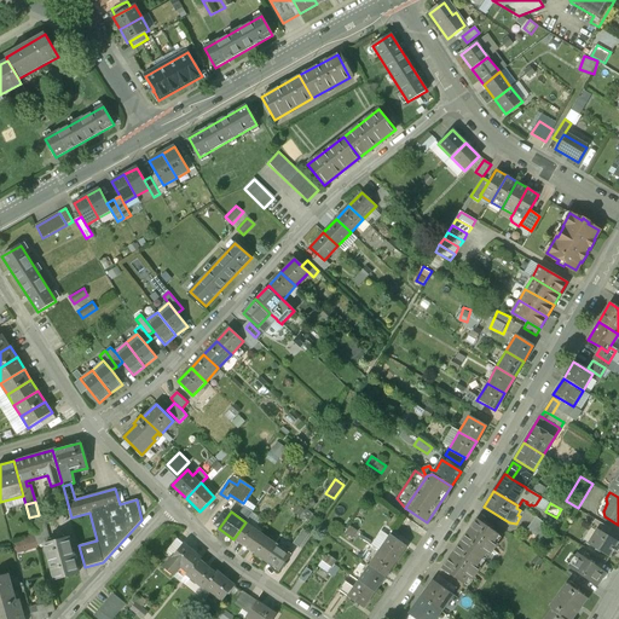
[(551,528),(537,518),(527,530),(541,541),(551,528)]
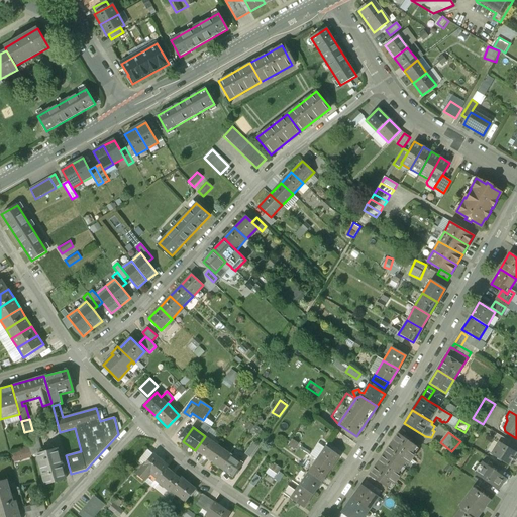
[(398,434),(384,454),(404,469),(414,454),(411,452),(415,446),(398,434)]
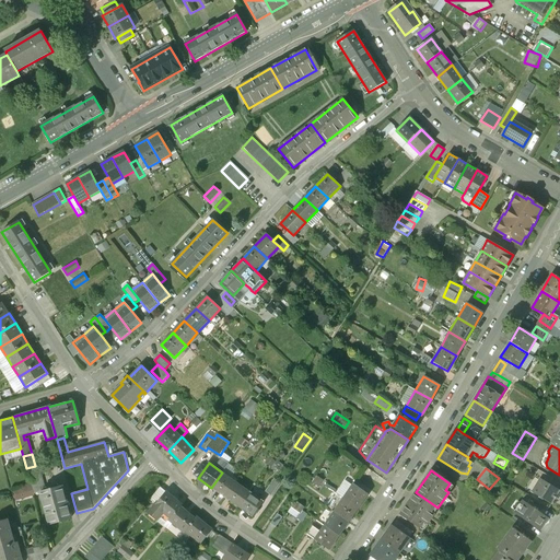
[(553,479),(539,470),(535,477),(540,479),(540,478),(550,485),(553,479)]
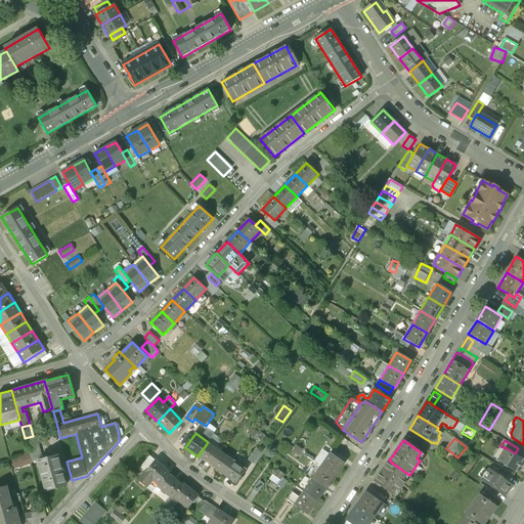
[(220,451),(208,442),(198,456),(211,466),(220,451)]
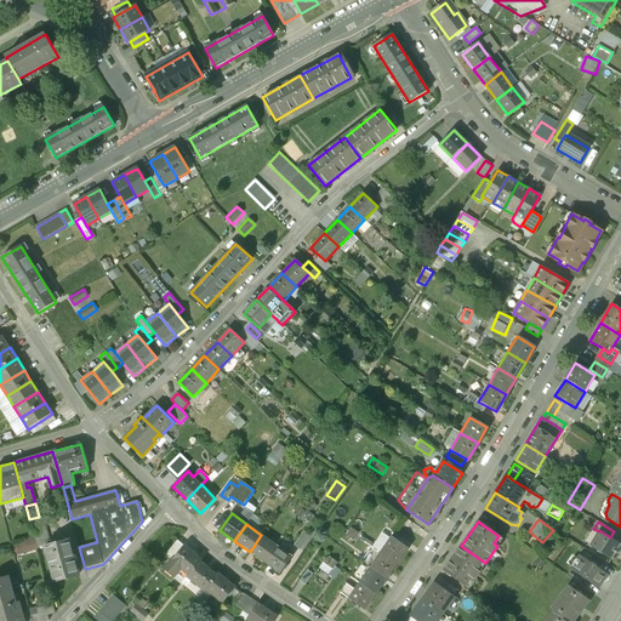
[(296,545),(303,548),(312,534),(303,529),(296,545)]
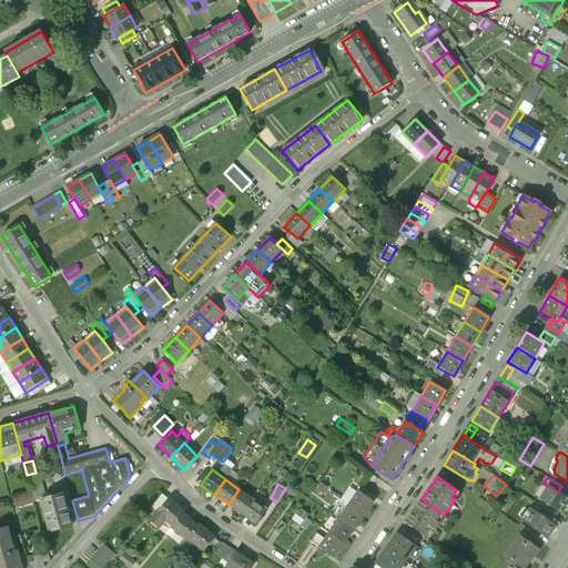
[(567,497),(558,492),(548,485),(548,486),(540,499),(547,504),(547,505),(551,508),(553,507),(560,511),(567,498),(567,497)]
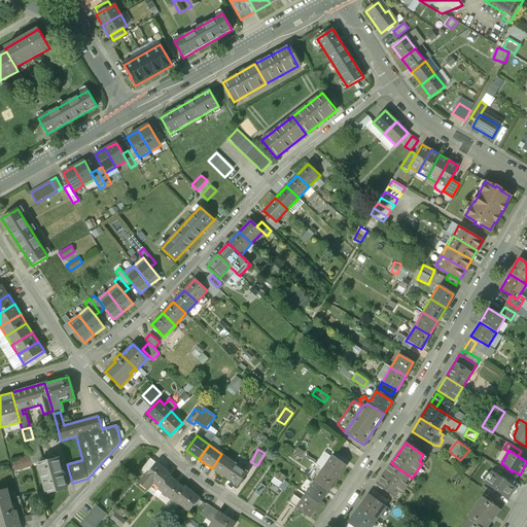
[(235,463),(221,454),(212,468),(224,478),(235,463)]
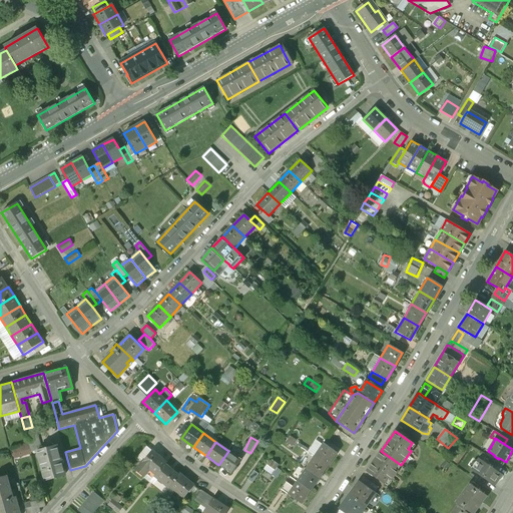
[(323,443),(314,456),(328,465),(337,452),(323,443)]
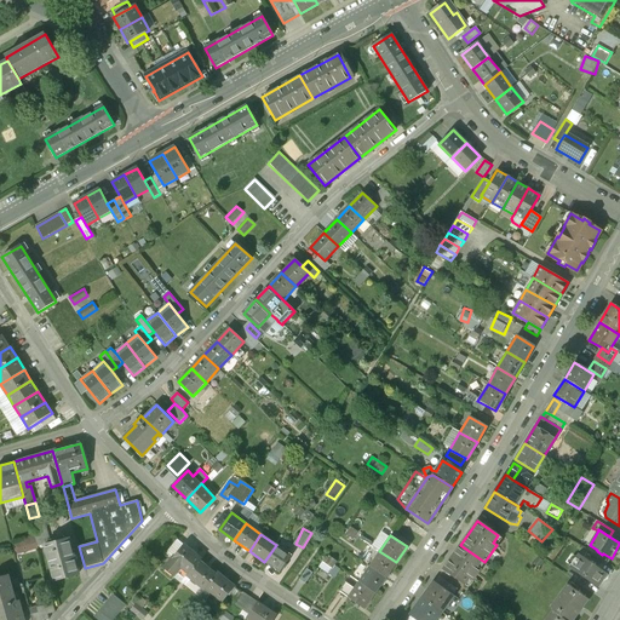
[(78,574),(68,539),(44,545),(53,580),(78,574)]
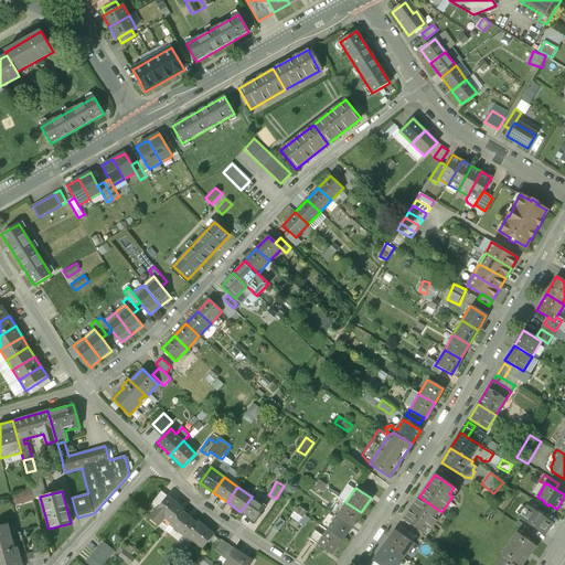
[(183,510),(168,497),(157,510),(150,518),(159,525),(166,518),(172,523),(182,511),(183,510)]
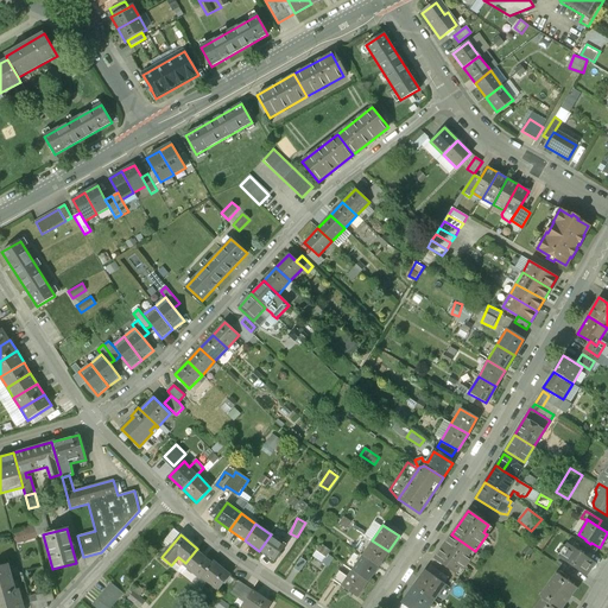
[(285,544),(271,534),(259,551),(273,561),(285,544)]
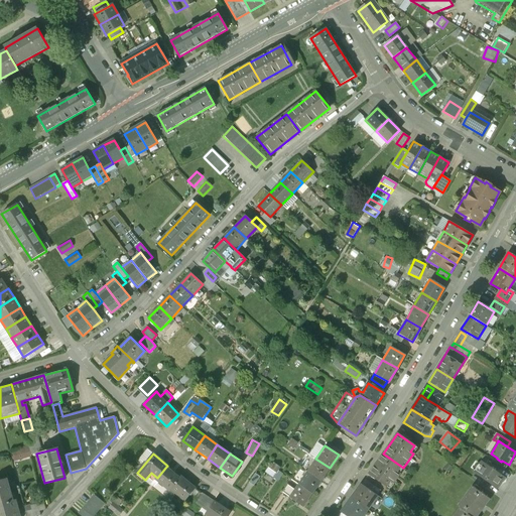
[(383,454),(369,474),(386,486),(390,481),(392,483),(403,468),(383,454)]
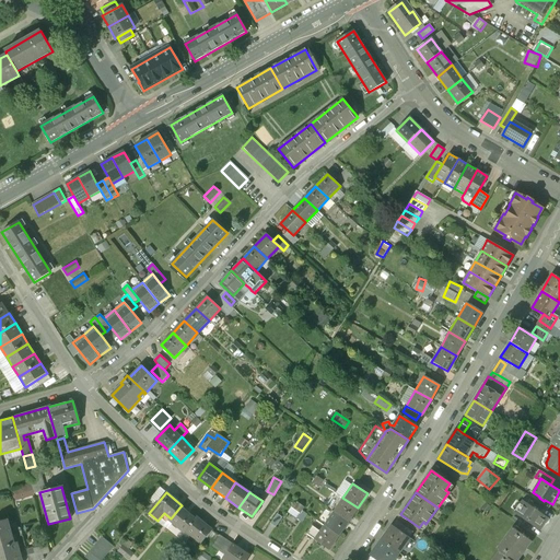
[(342,498),(334,512),(348,522),(358,508),(342,498)]
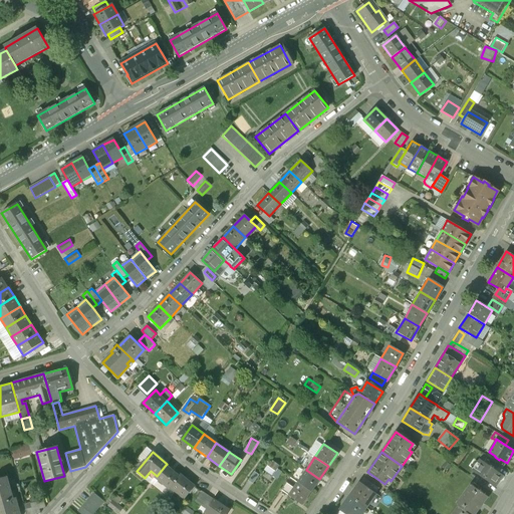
[(483,464),(480,461),(473,471),(495,487),(499,481),(500,481),(500,480),(502,479),(503,477),(503,476),(494,470),(494,471),(488,466),(487,467),(483,464)]
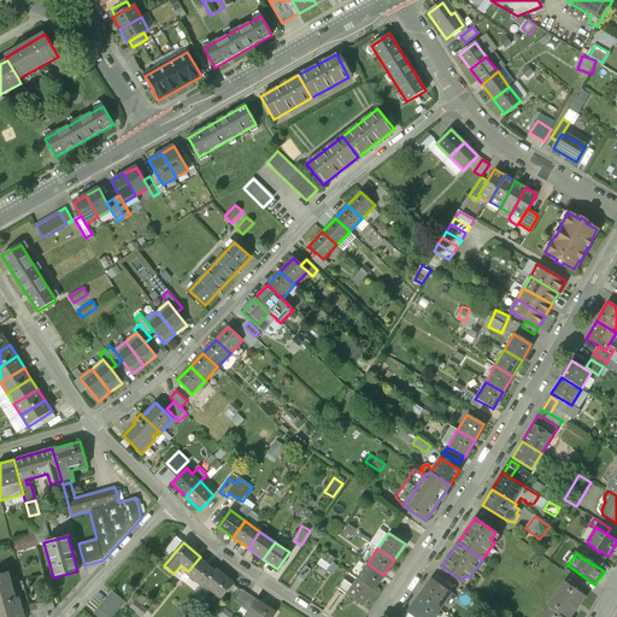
[(199,558),(188,571),(186,574),(204,588),(206,586),(205,586),(216,573),(199,558)]
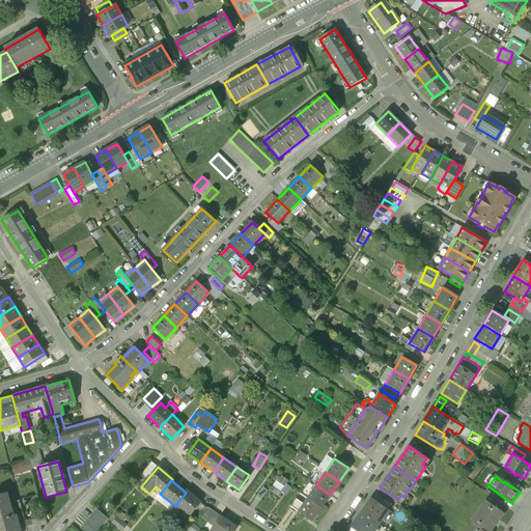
[(330,495),(316,485),(307,498),(320,507),(330,495)]
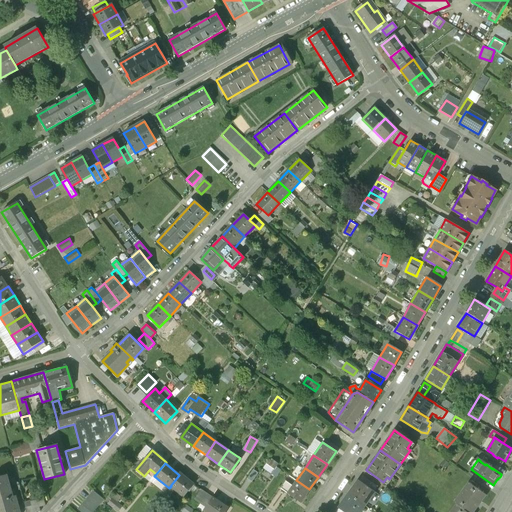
[(254,469),(247,478),(252,481),(258,472),(254,469)]
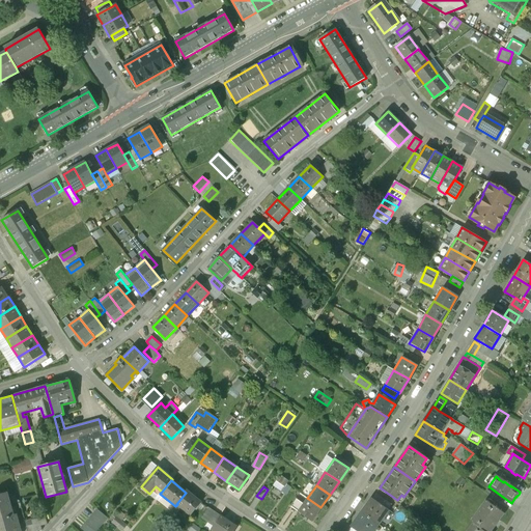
[(186,493),(176,504),(177,504),(191,515),(201,503),(187,491),(186,493)]
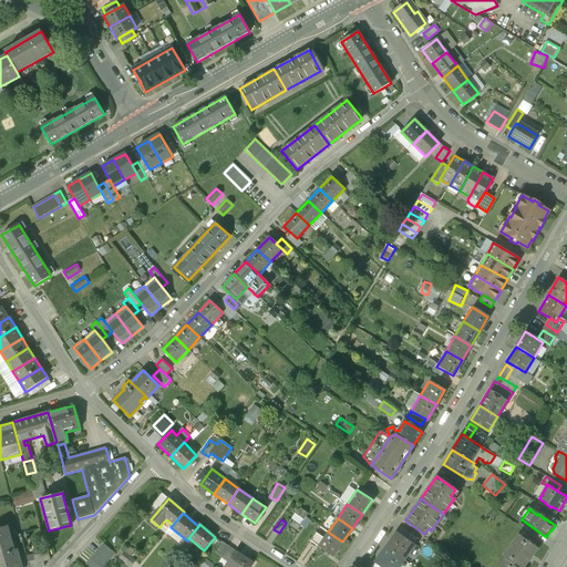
[(328,532),(319,526),(309,540),(332,556),(342,542),(328,532)]
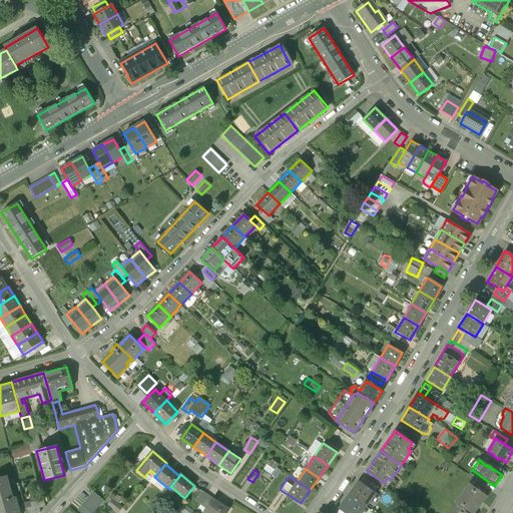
[(10,489),(7,477),(0,478),(0,512),(19,512),(15,498),(12,499),(9,489),(10,489)]
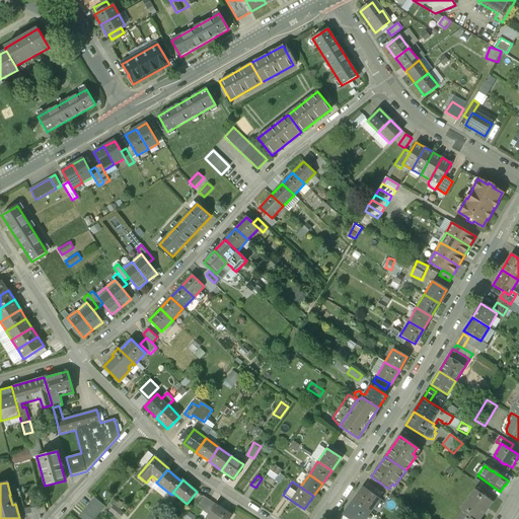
[(364,487),(354,501),(368,512),(373,505),(374,506),(380,498),(364,487)]
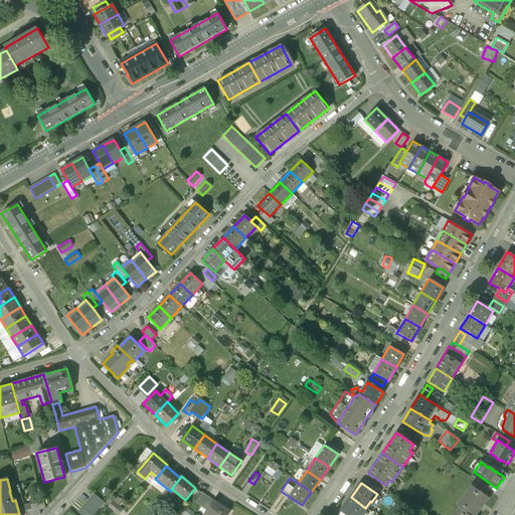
[(489,498),(471,486),(457,506),(459,508),(469,514),(476,514),(479,512),(479,511),(484,504),(489,498)]
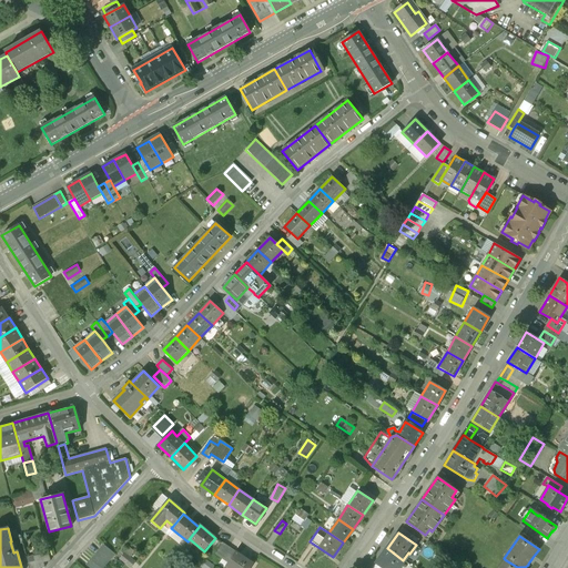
[(222,544),(215,554),(222,558),(229,547),(222,544)]
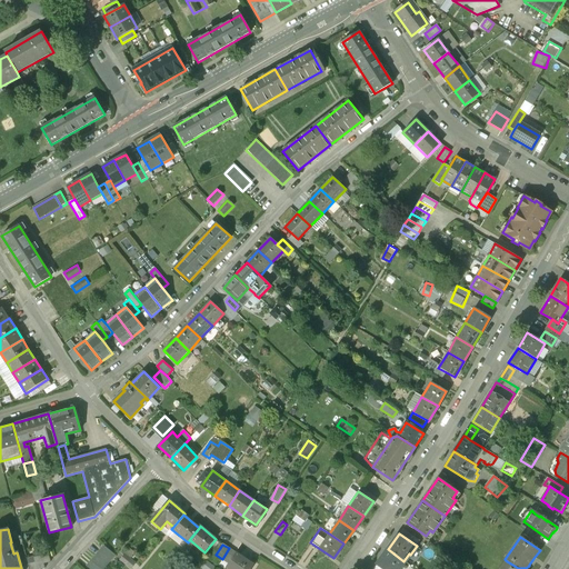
[(103,568),(116,556),(105,546),(88,566),(91,568),(103,568)]
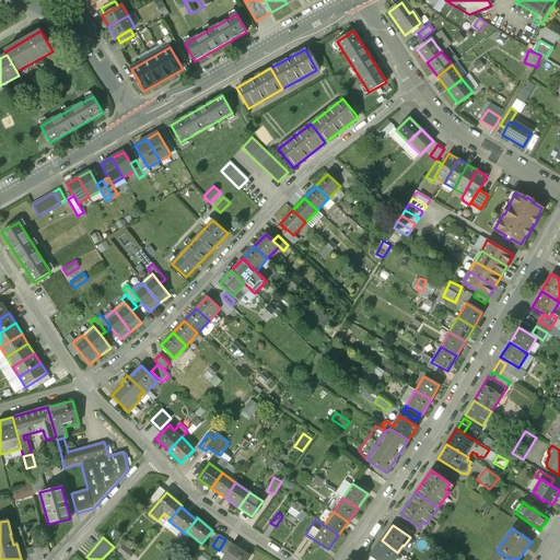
[(225,539),(219,550),(225,555),(232,544),(225,539)]
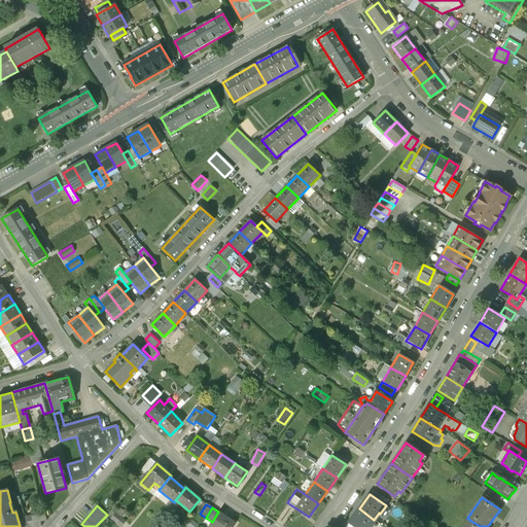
[(33,521),(26,523),(27,526),(38,526),(41,526),(40,522),(46,521),(43,508),(37,511),(38,515),(31,517),(33,521)]
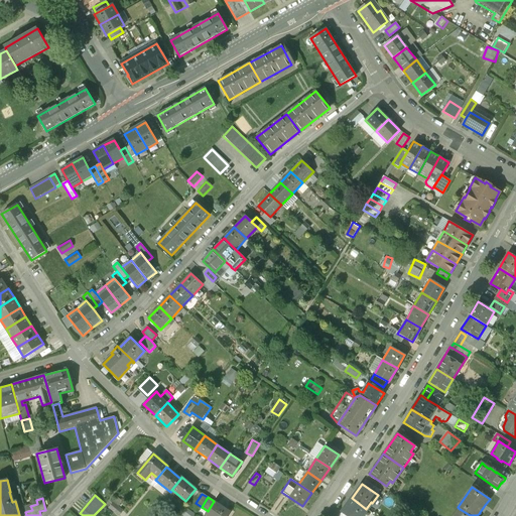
[(366,509),(352,498),(342,512),(348,515),(362,515),(364,515),(362,514),(366,509)]
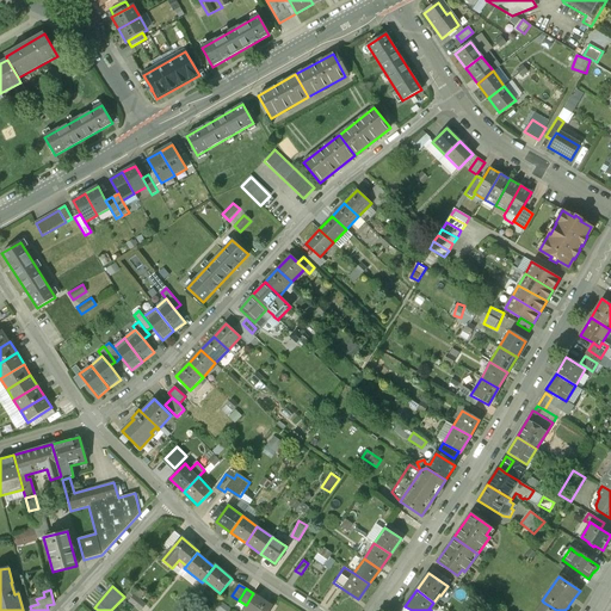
[(269,610),(273,606),(253,593),(246,605),(242,610),(245,610),(269,610)]
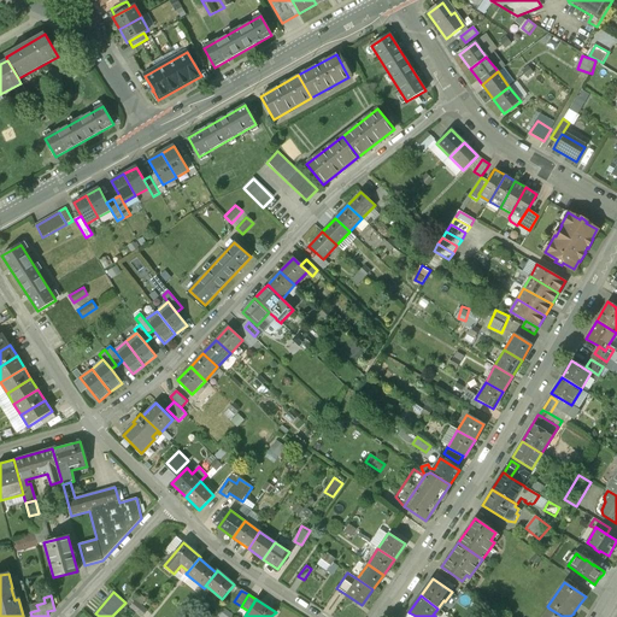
[(142,606),(135,600),(130,606),(136,612),(142,606)]
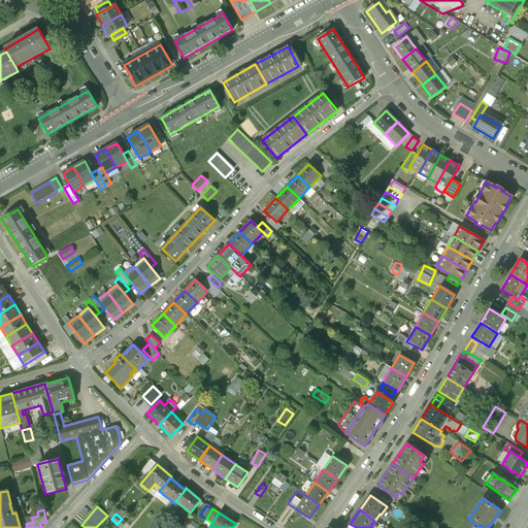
[(127,523),(122,519),(117,524),(123,527),(127,523)]
